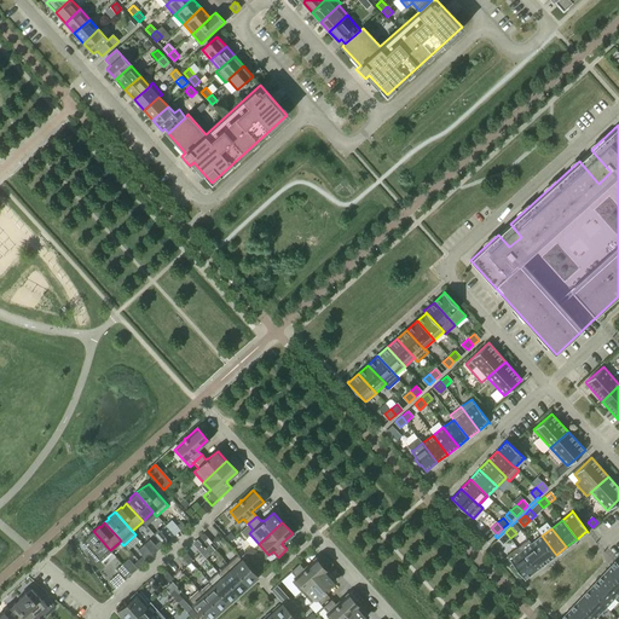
[(154,534),(160,541),(163,545),(168,541),(169,541),(160,530),(154,534)]
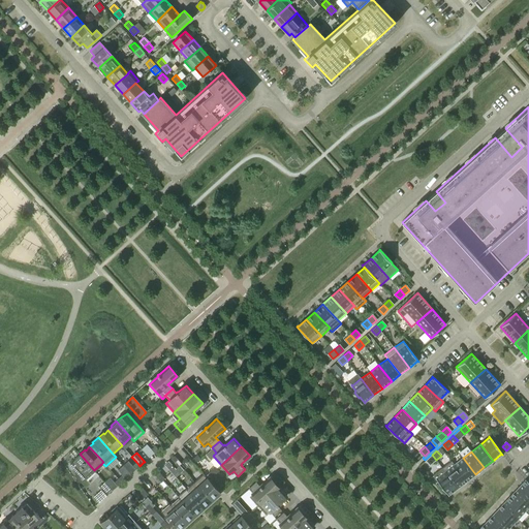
[(94,470),(80,454),(74,459),(74,460),(70,464),(78,471),(74,474),(81,483),(94,470)]
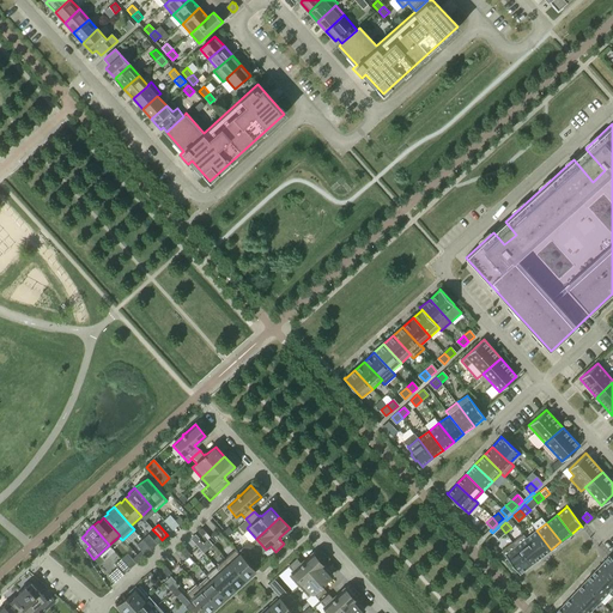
[(505,533),(501,527),(495,532),(499,538),(505,533)]
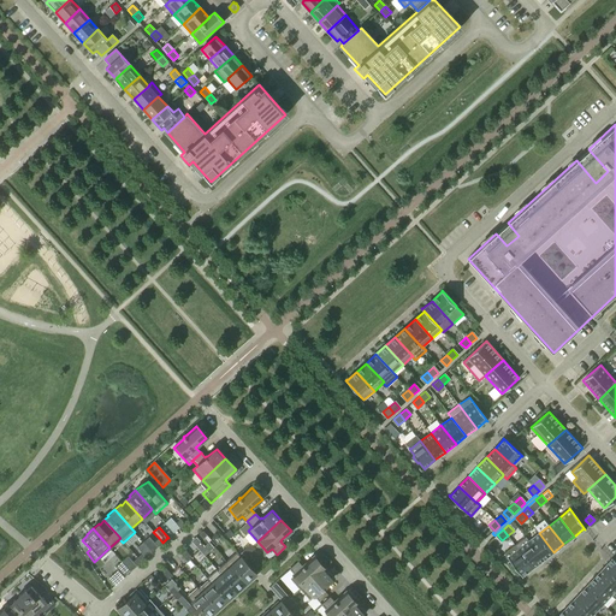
[(539,533),(528,540),(528,542),(543,561),(554,552),(539,533)]
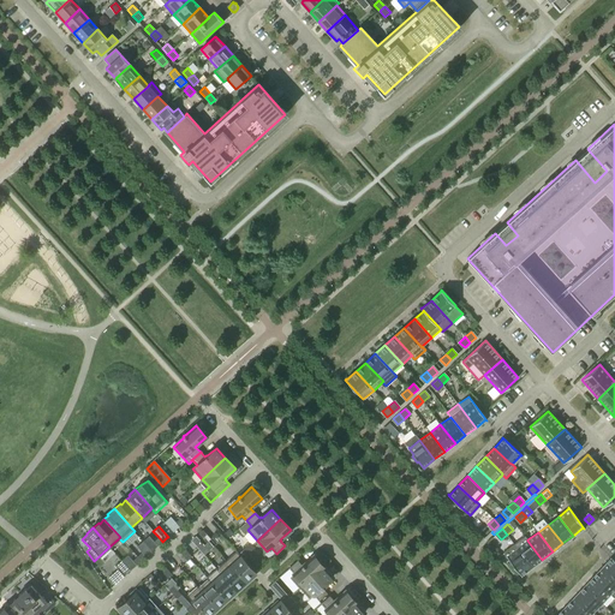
[(525,536),(514,544),(532,567),(542,560),(527,541),(527,539),(525,536)]
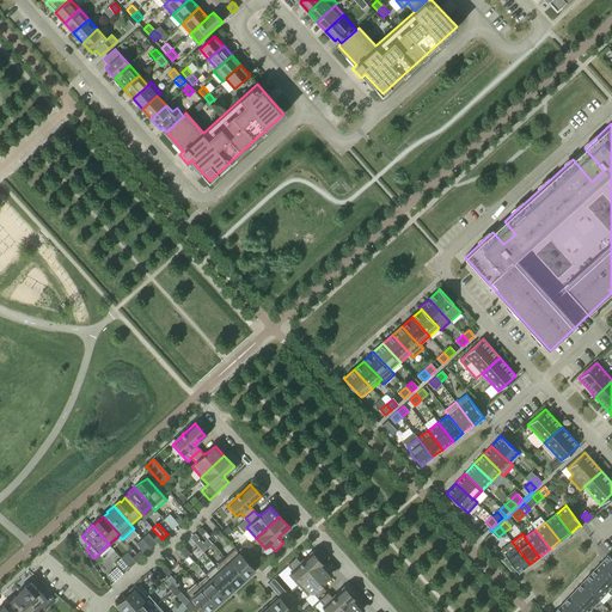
[(530,564),(512,542),(501,550),(503,552),(519,574),(520,573),(519,573),(530,564)]
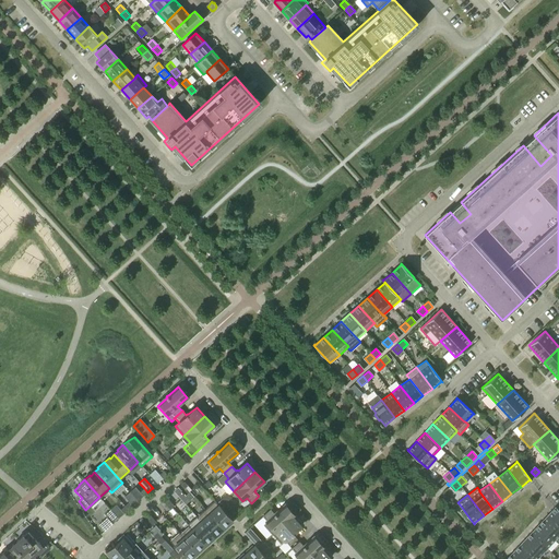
[(205,509),(223,528),(226,525),(228,526),(232,523),(230,522),(233,520),(215,500),(205,509)]
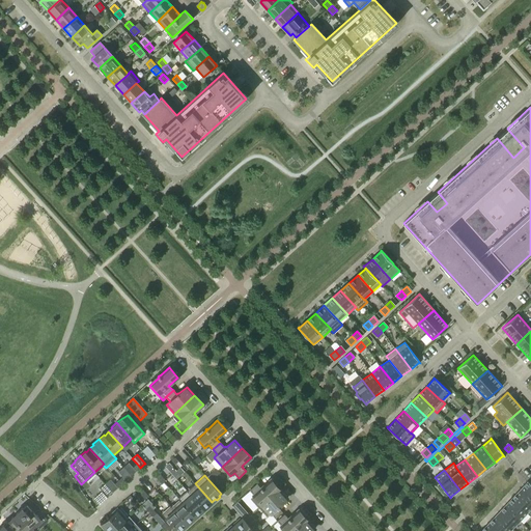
[(259,508),(279,490),(271,480),(262,487),(261,486),(260,487),(257,483),(250,491),(254,495),(250,499),(259,508)]
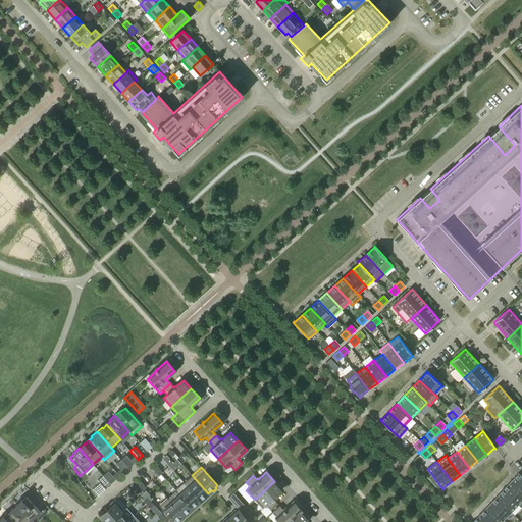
[(518,474),(511,482),(521,491),(521,476),(518,473),(518,474)]
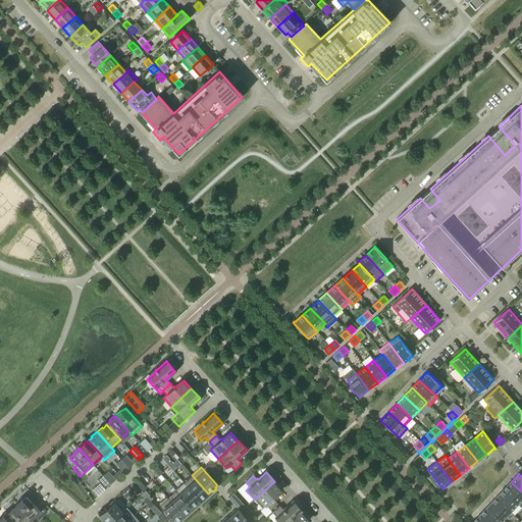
[(208,493),(192,475),(184,482),(200,501),(203,498),(204,500),(208,496),(207,494),(208,493)]
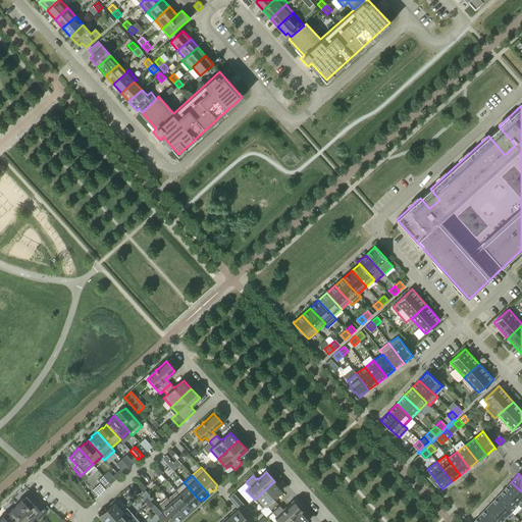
[(274,481),(255,500),(262,508),(266,505),(270,510),(277,503),(273,499),(275,498),(274,497),(282,490),(274,481)]
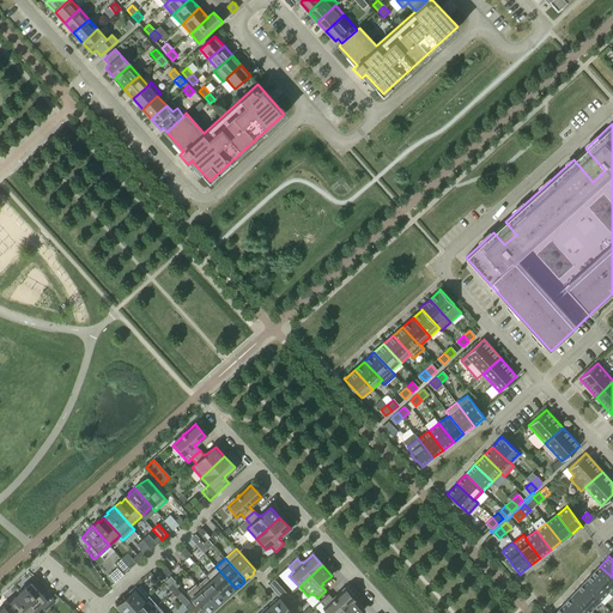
[(216,566),(206,575),(208,576),(207,577),(225,596),(229,594),(230,595),(235,592),(234,589),(235,588),(216,566)]
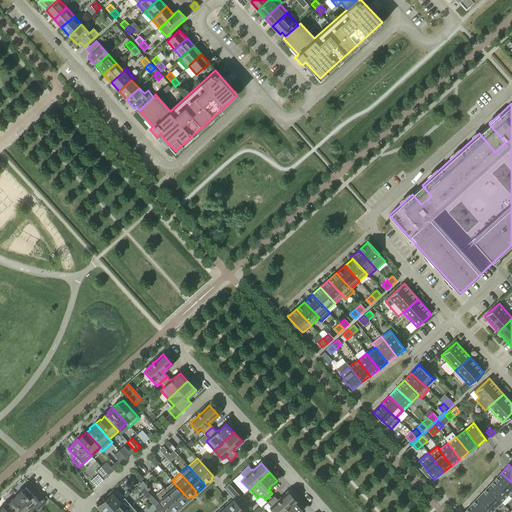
[(494,481),(508,494),(511,497),(511,482),(501,473),(494,481)]
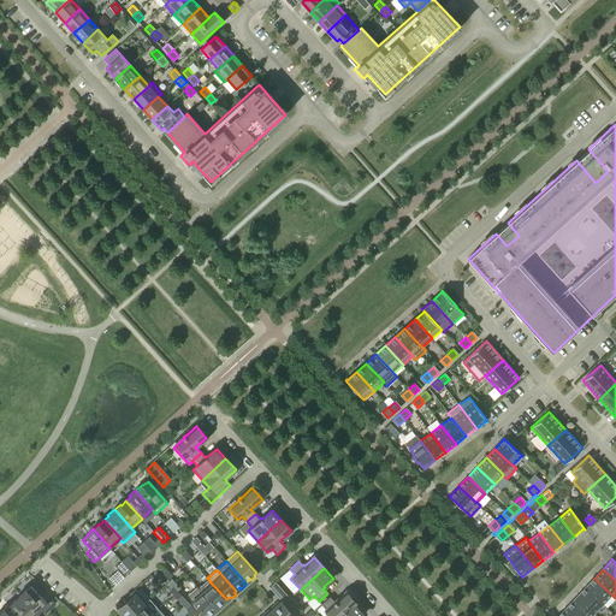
[(124,576),(120,573),(118,570),(108,579),(116,585),(124,576)]
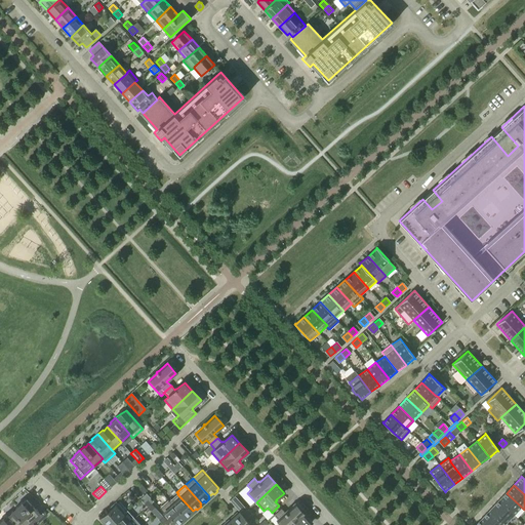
[(147,493),(140,498),(145,503),(148,499),(152,503),(154,501),(147,493)]
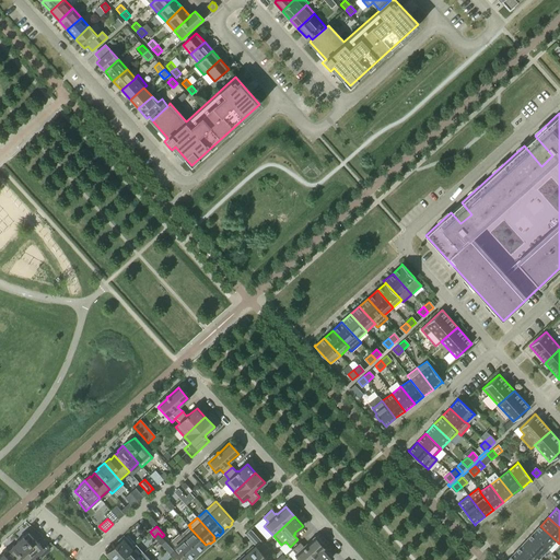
[(540,526),(532,534),(548,549),(556,540),(540,526)]
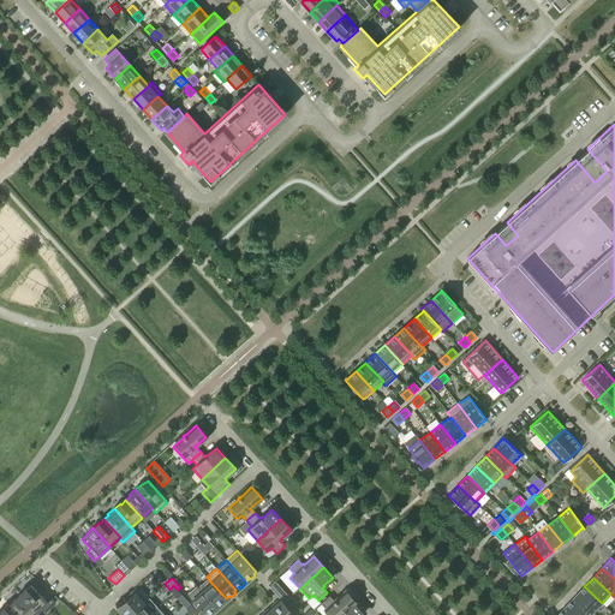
[(208,579),(199,587),(198,587),(216,607),(220,604),(221,605),(226,602),(225,599),(226,598),(208,579)]
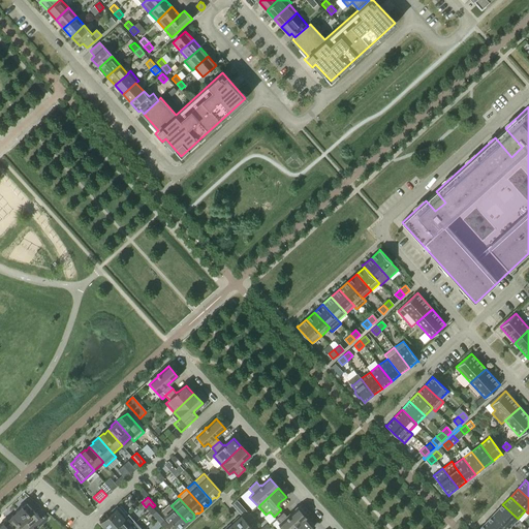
[(237,500),(231,504),(236,509),(240,504),(237,500)]
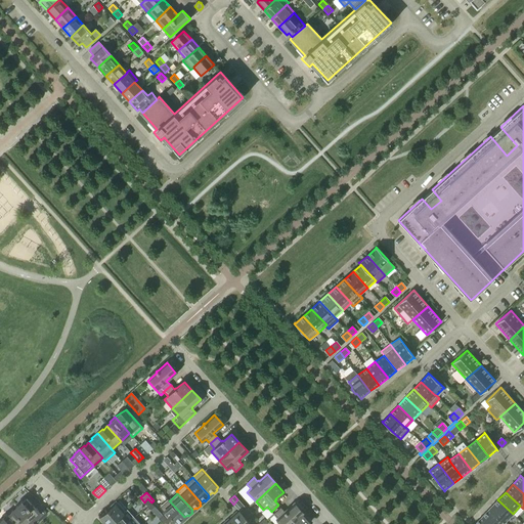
[(31,522),(32,521),(36,517),(39,521),(47,514),(38,503),(34,506),(27,498),(23,501),(22,500),(16,506),(31,522)]
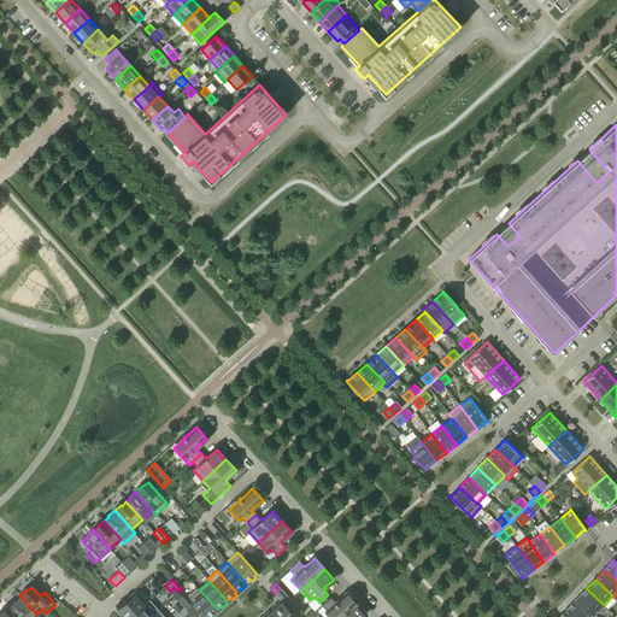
[(199,589),(200,589),(198,587),(188,597),(205,616),(209,616),(211,615),(212,616),(217,612),(216,611),(217,609),(199,589)]
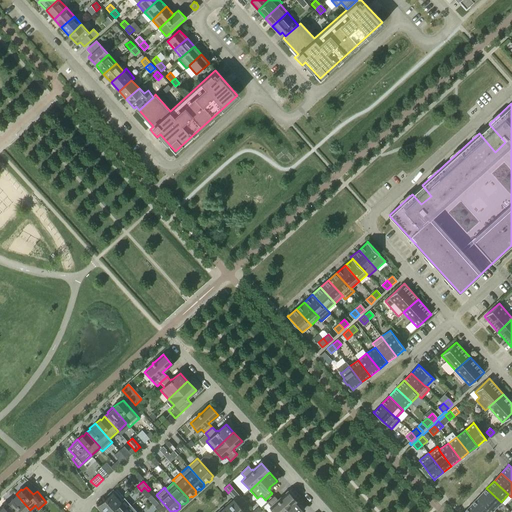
[(486,488),(479,496),(493,510),(501,502),(486,488)]
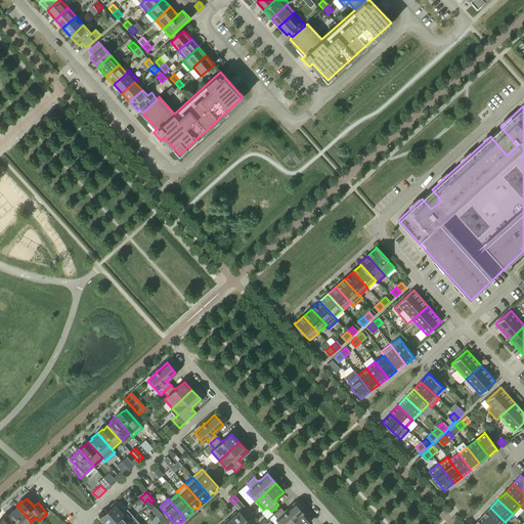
[(281,523),(289,523),(302,513),(295,504),(286,512),(286,511),(285,512),(280,508),(273,514),(278,519),(277,519),(281,523)]
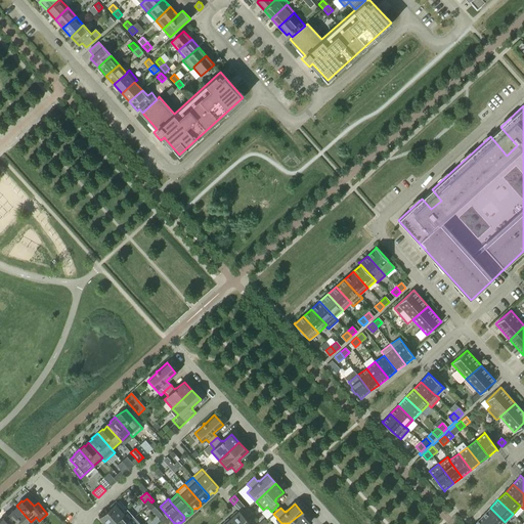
[(110,523),(122,513),(115,505),(100,517),(104,520),(102,522),(104,523),(110,523)]
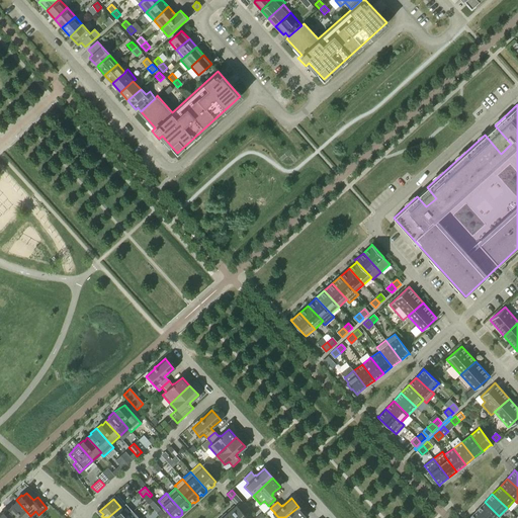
[(12,506),(8,509),(16,517),(32,517),(31,515),(30,516),(16,500),(11,505),(12,506)]
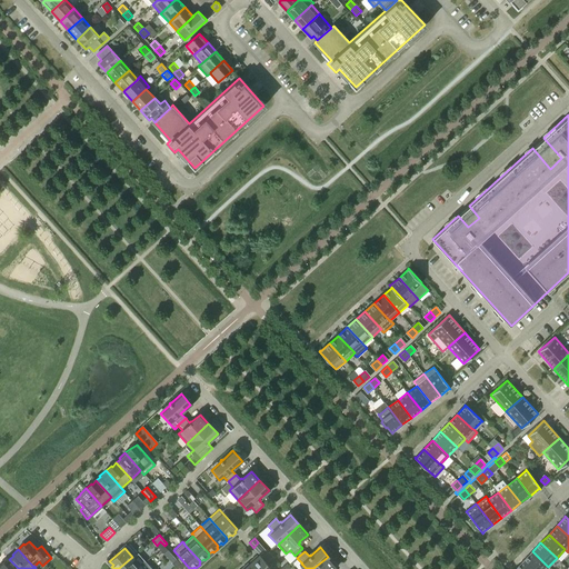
[(546,568),(548,567),(532,551),(523,560),(532,568),(546,568)]
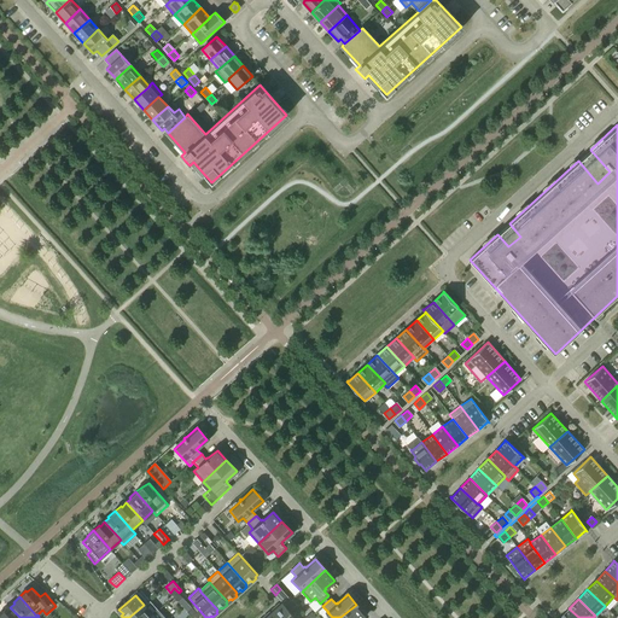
[(295,617),(283,604),(280,605),(279,604),(274,607),(275,608),(272,612),(277,617),(295,617)]
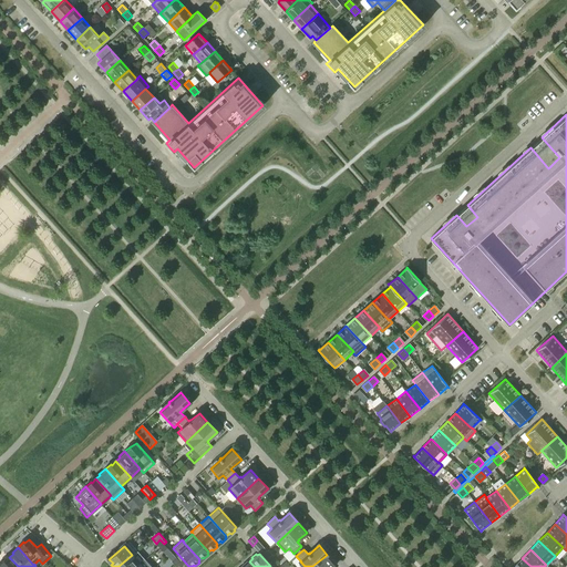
[(132,555),(119,566),(136,566),(141,564),(132,555)]
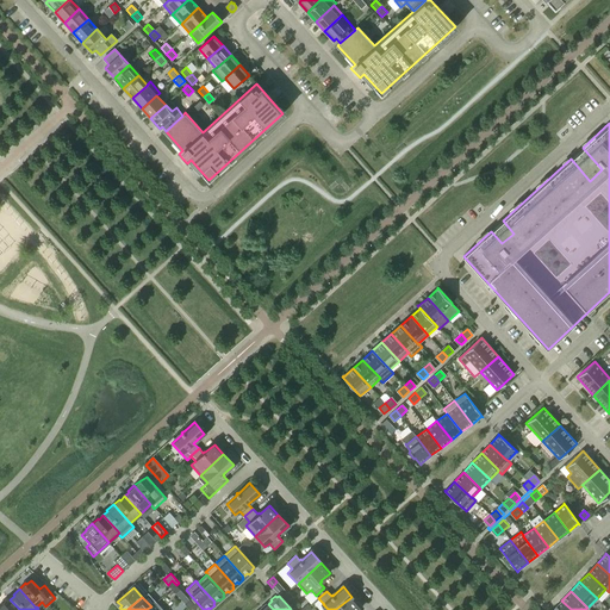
[(352,597),(336,609),(358,609),(361,608),(353,598),(353,597),(352,597)]
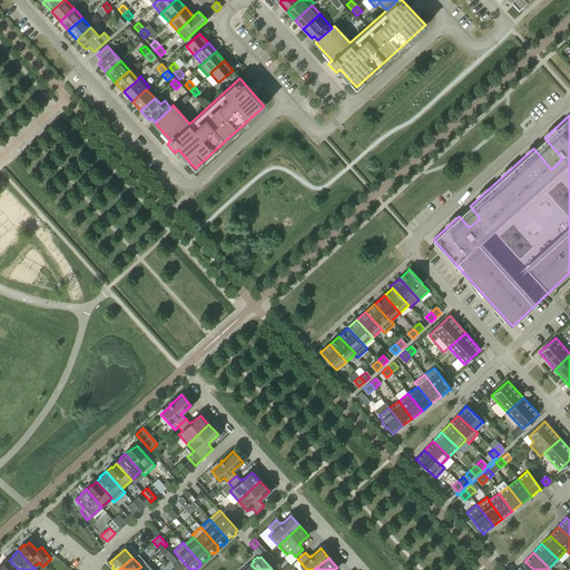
[(18,569),(9,560),(5,563),(3,562),(0,566),(0,569),(18,569)]
